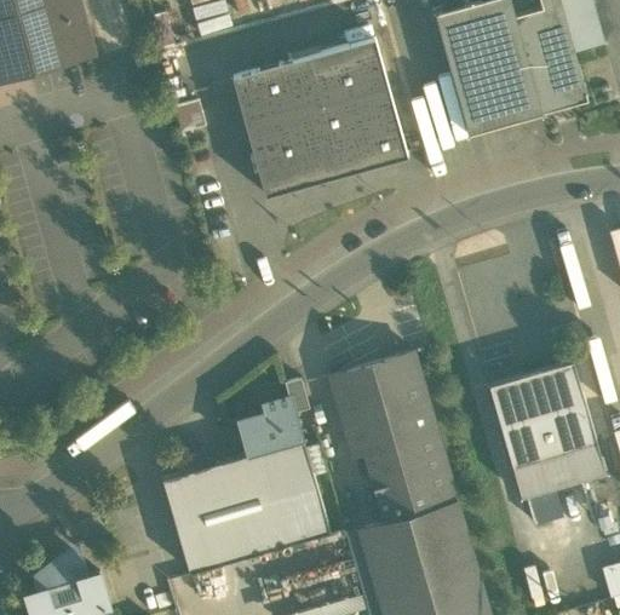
[(0,0),(0,70),(52,56),(56,68),(93,57),(76,0),(0,0)]
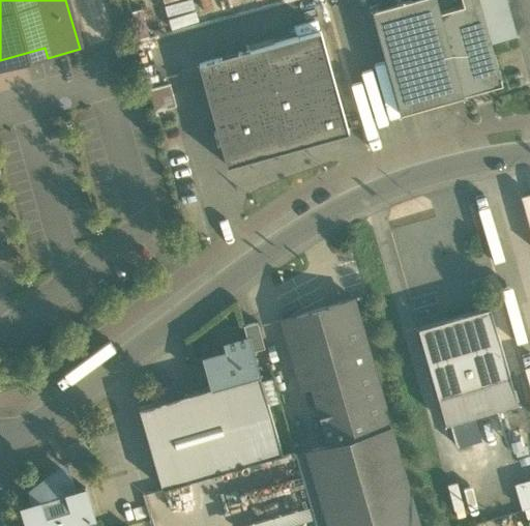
[(401,116),(463,99),(440,16),(435,0),(419,0),(372,13),(401,116)]
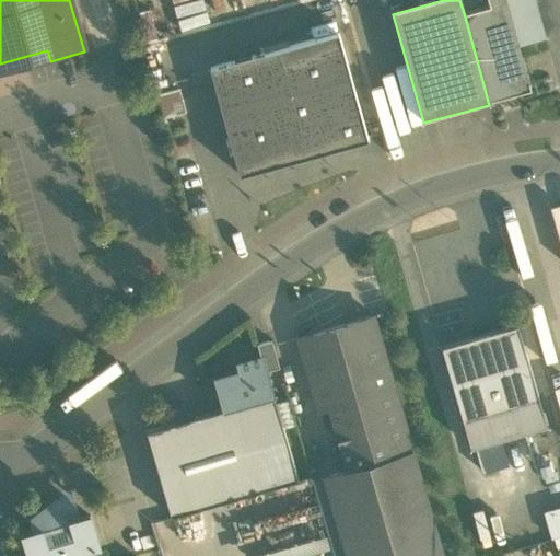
[(486,0),(489,10),(465,16),(489,105),(531,93),(518,49),(504,0),(486,0)]
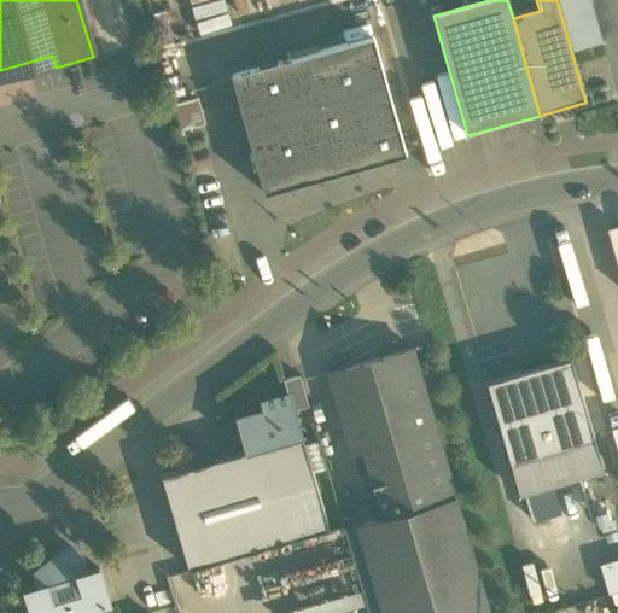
[(557,0),(572,54),(602,46),(588,0),(557,0)]
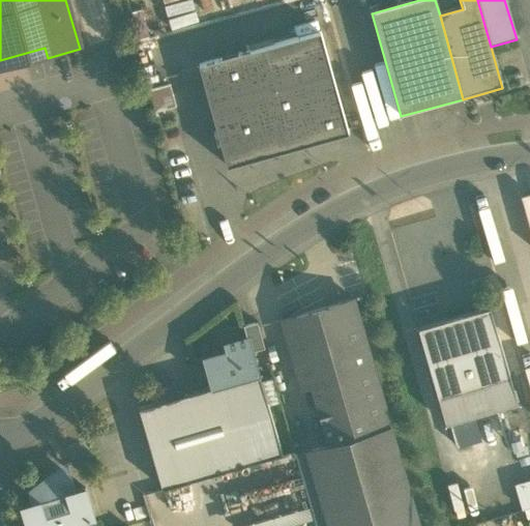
[(199,67),(227,169),(348,136),(320,34),(199,67)]
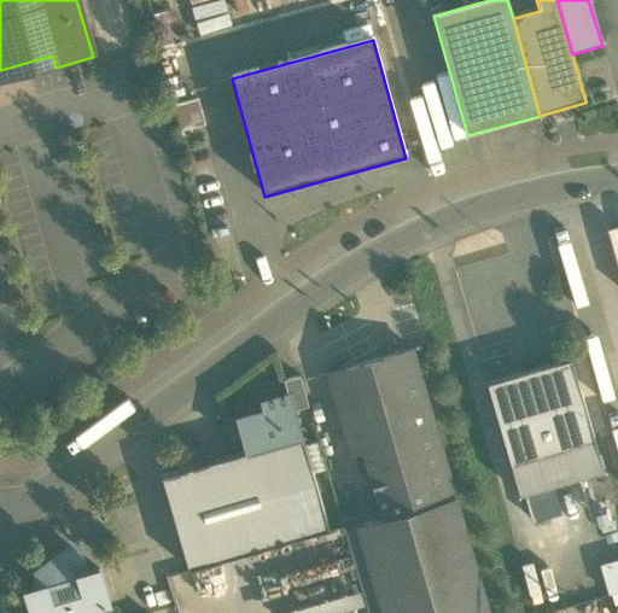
[(52,56),(0,70),(0,82),(56,68),(52,56)]
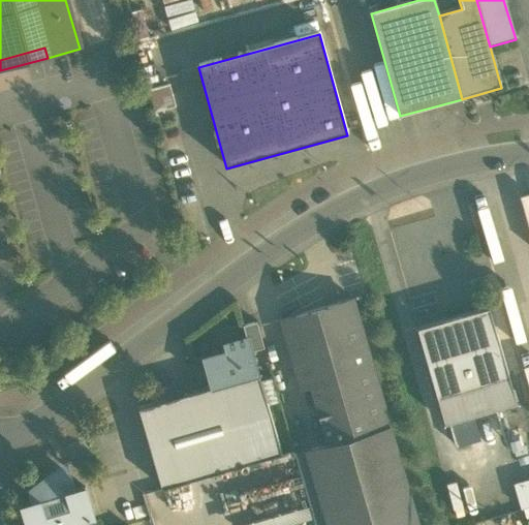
[(149,94),(155,116),(176,110),(169,88),(149,94)]
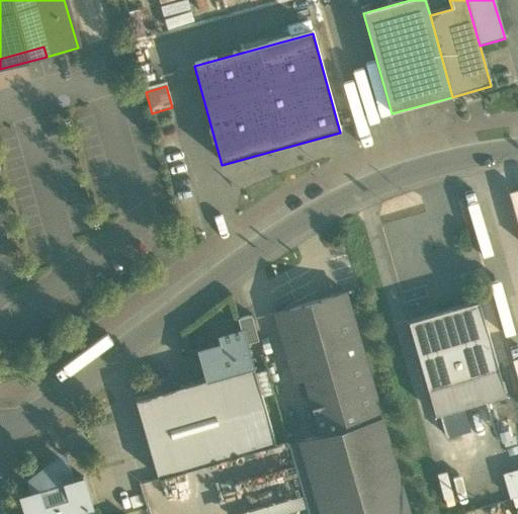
[(299,443),(320,513),(409,513),(345,295),(275,316),(294,383),(305,380),(321,436),(299,443)]
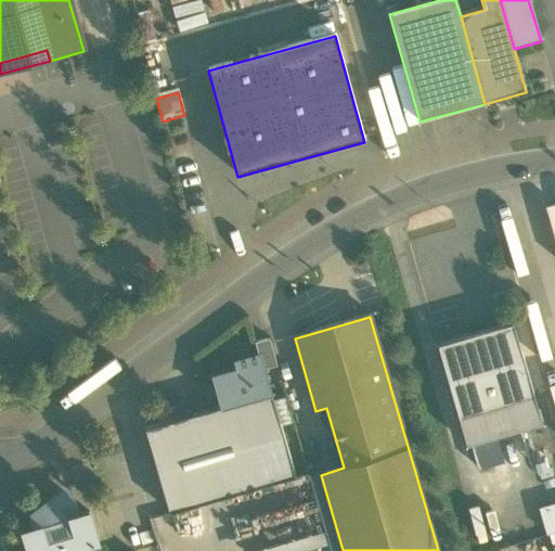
[(438,347),(466,447),(470,446),(487,441),(542,424),(513,325),(438,347)]
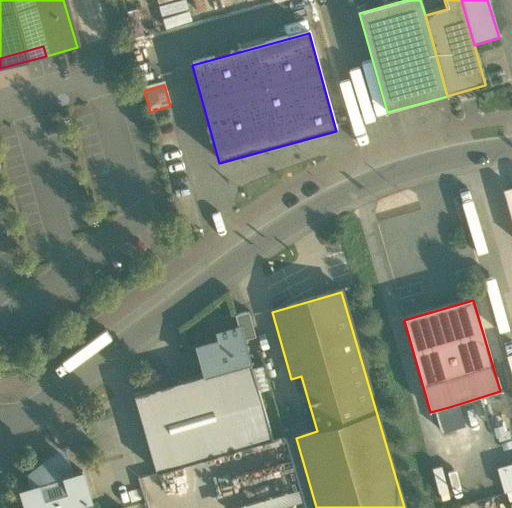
[(240,329),(244,343),(255,339),(248,315),(235,318),(238,330),(240,329)]
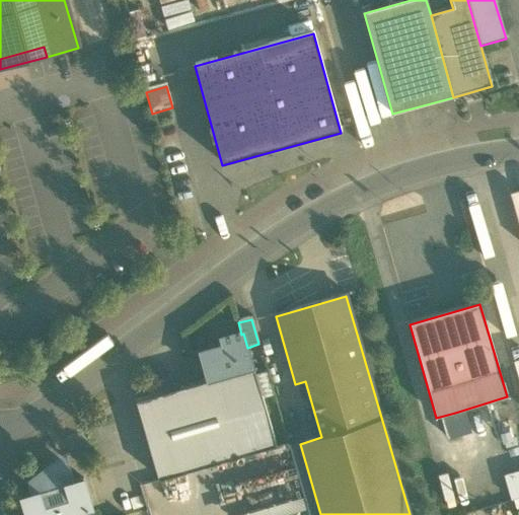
[(207,380),(207,382),(253,369),(247,348),(243,334),(241,335),(220,341),(222,348),(206,353),(210,365),(203,367),(207,380)]
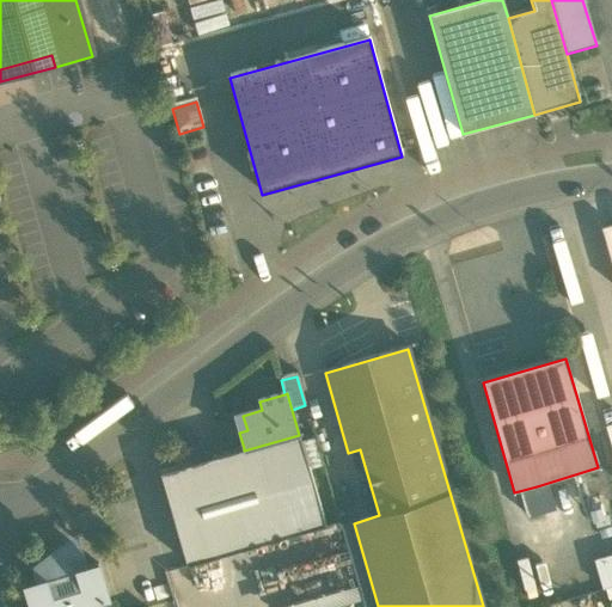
[(160,474),(187,568),(326,527),(299,435),(244,451),(160,474)]
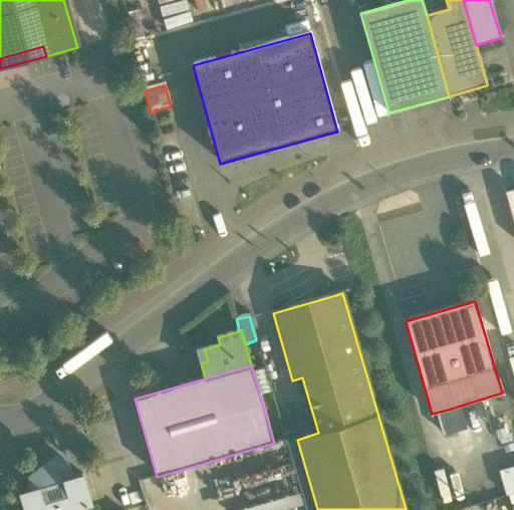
[(436,413),(443,435),(457,432),(451,409),(436,413)]
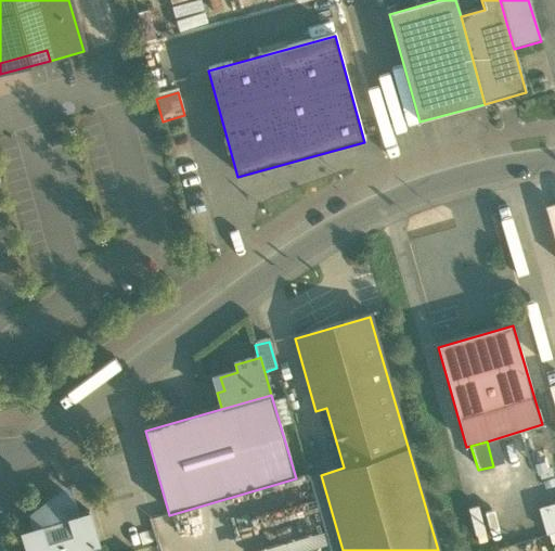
[(69,489),(59,497),(66,508),(75,504),(69,489)]
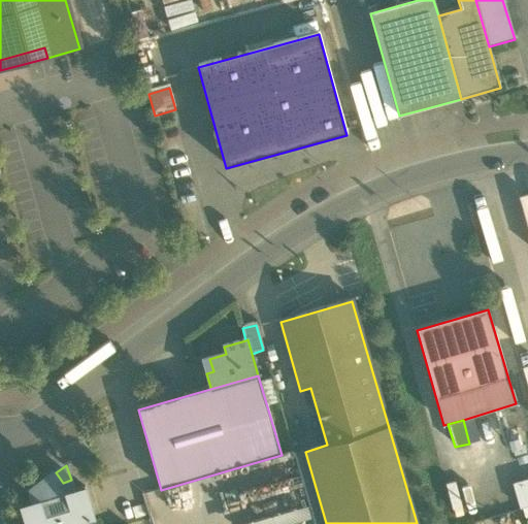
[(28,492),(32,504),(74,492),(71,480),(63,483),(56,472),(29,492),(28,492)]
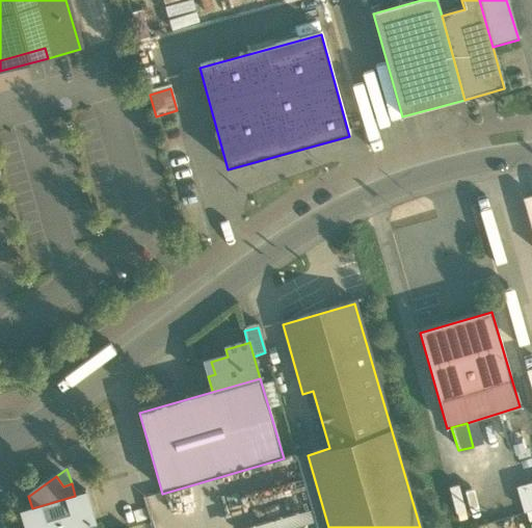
[(531,486),(517,491),(524,515),(531,511),(531,486)]
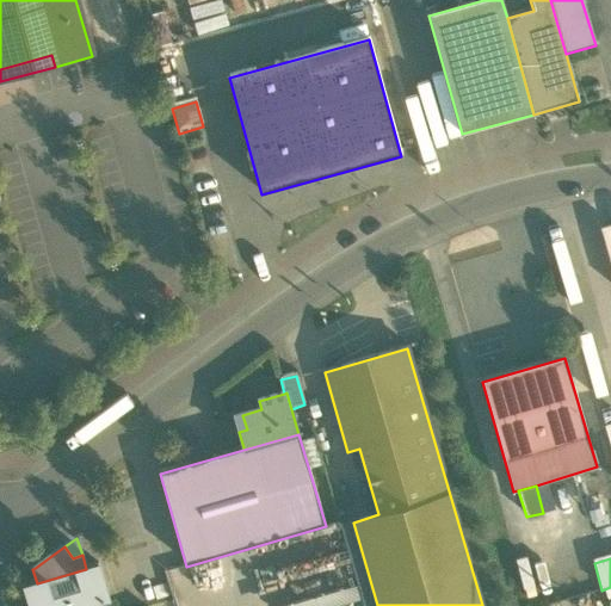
[(98,566),(86,569),(37,583),(25,587),(30,605),(94,605),(109,601),(98,566)]
